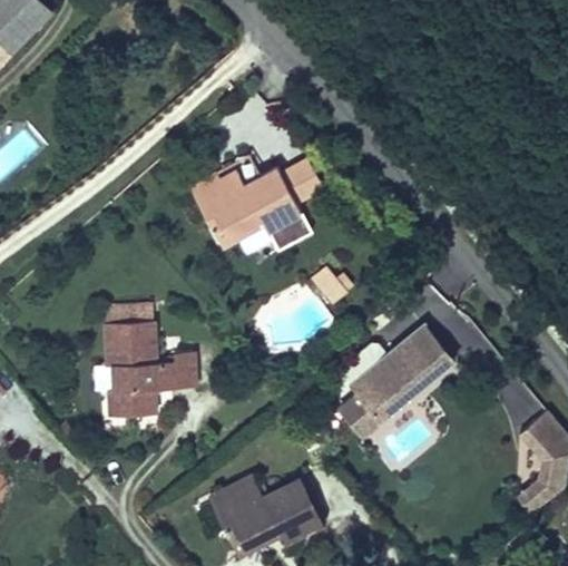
[(10,52),(50,12),(38,0),(0,0),(0,42),(9,51),(10,52)]
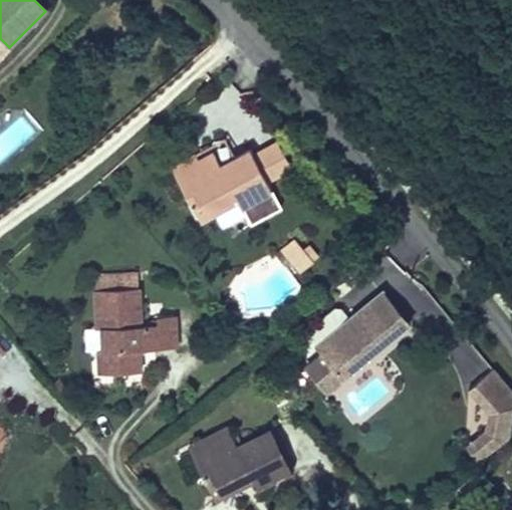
[(0,53),(8,46),(0,38),(0,53)]
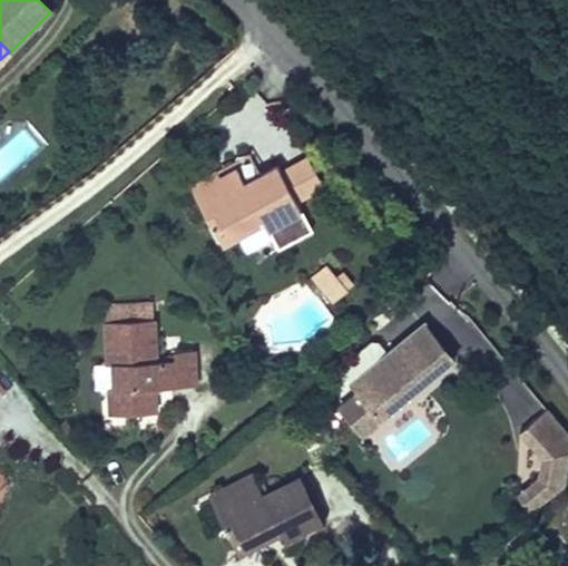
[(19,128),(0,149),(0,187),(38,145),(19,128)]
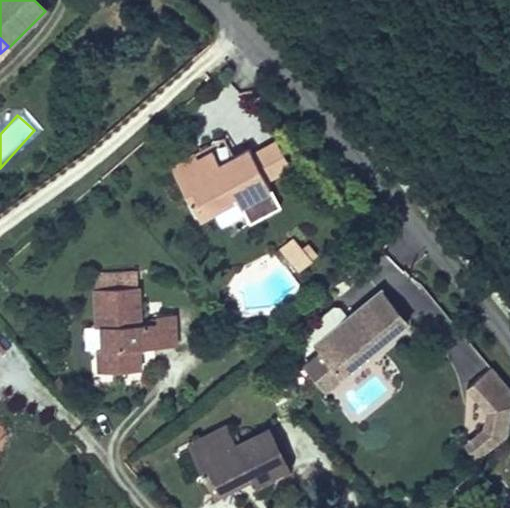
[(288,171),(273,143),(250,156),(259,172),(265,183),(288,171)]
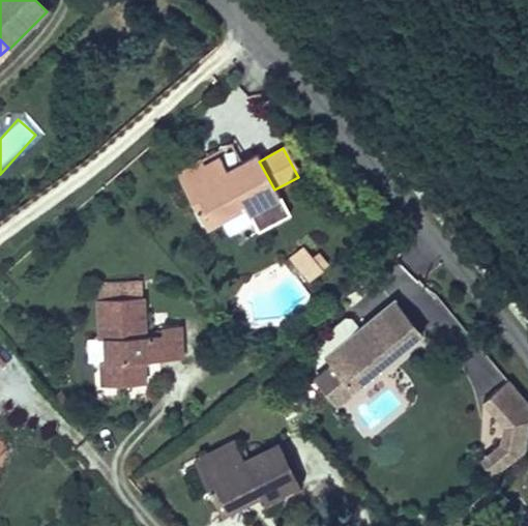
[(259,162),(256,156),(226,173),(218,158),(202,168),(178,181),(202,225),(241,204),(244,209),(247,215),(279,198),(268,178),(259,162)]
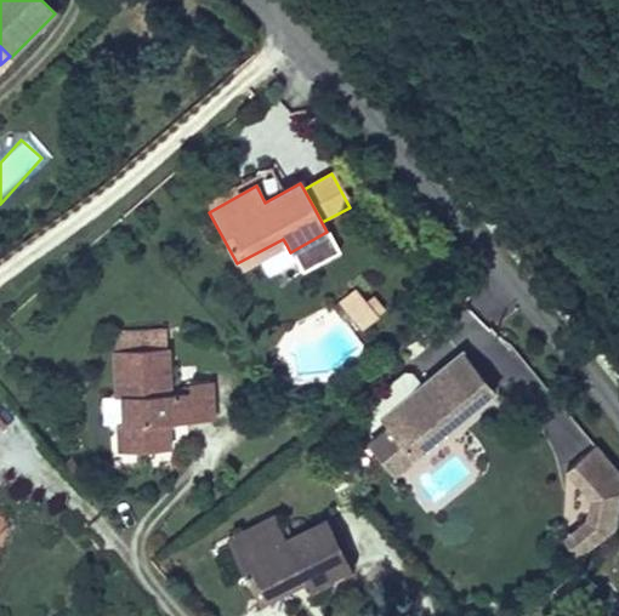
[(209,212),(237,197),(233,189),(205,205),(209,212)]
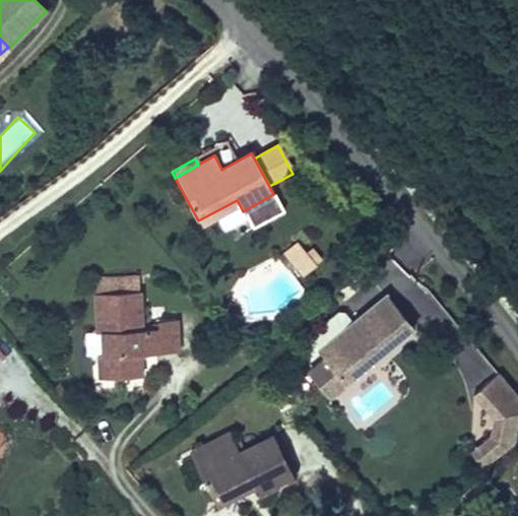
[(240,205),(237,200),(198,220),(201,227),(240,205)]
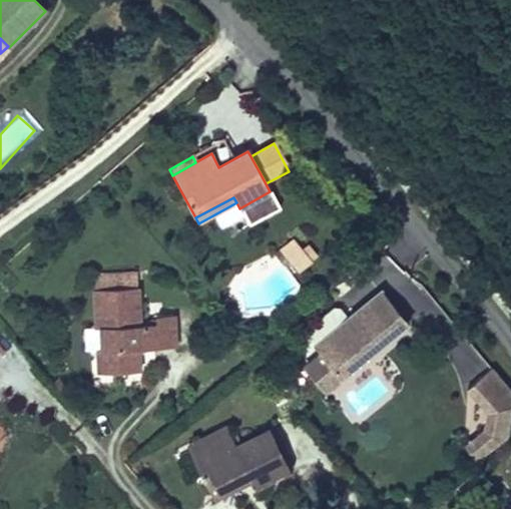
[(304,256),(301,251),(292,241),(280,250),(292,265),(304,256)]
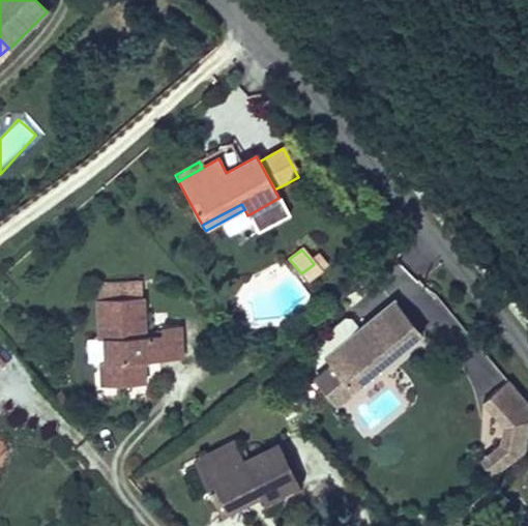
[(326,266),(317,255),(311,260),(320,271),(326,266)]
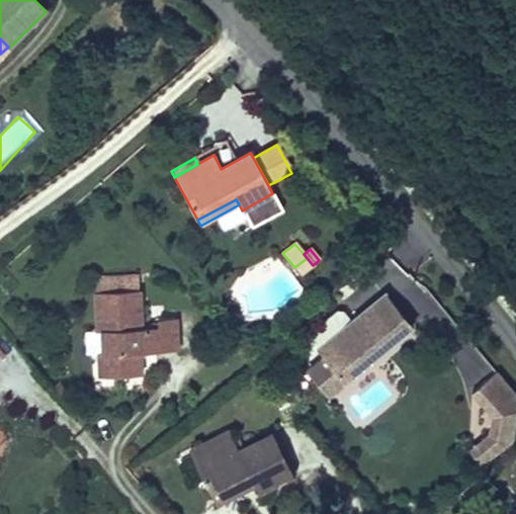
[(313,265),(307,258),(294,267),(301,275),(313,265)]
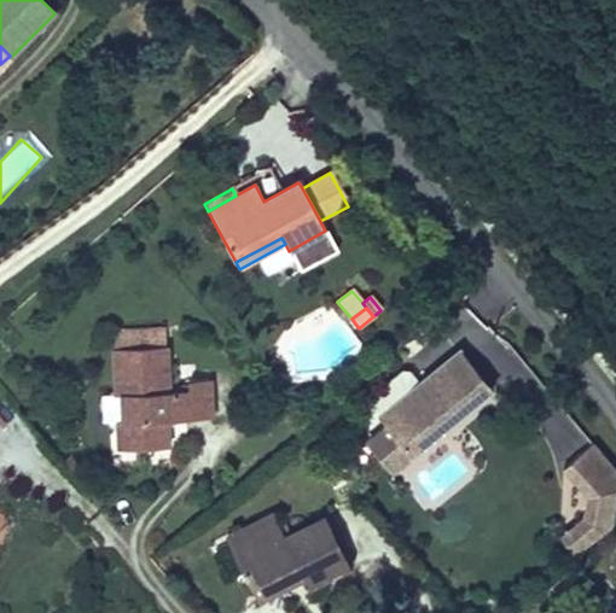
[(164,349),(164,331),(111,333),(112,351),(164,349)]
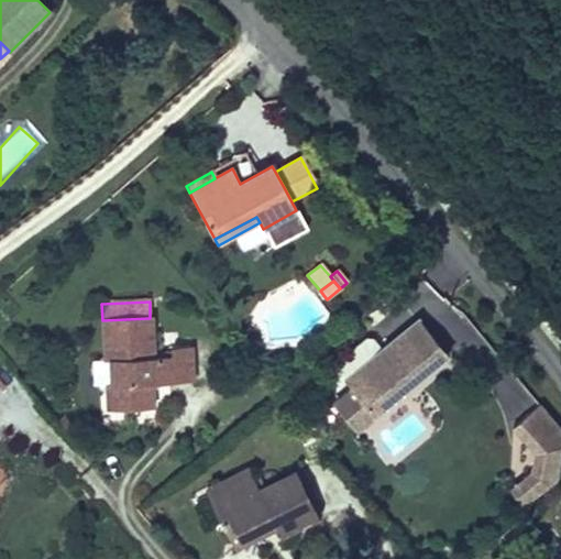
[(191,383),(190,348),(172,349),(172,357),(153,359),(151,318),(150,318),(102,320),(105,362),(110,362),(112,385),(107,385),(108,412),(152,408),(151,385),(191,383)]
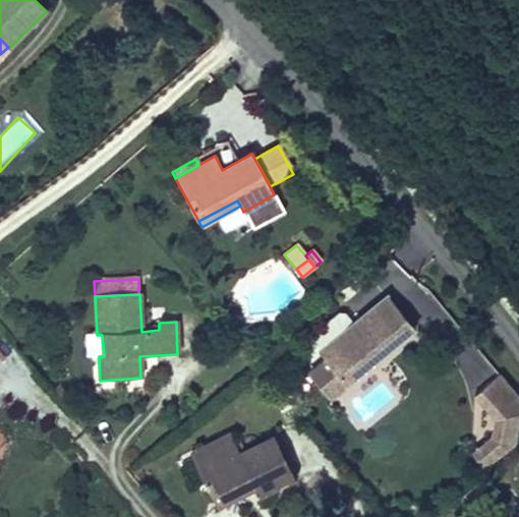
[(381,356),(414,329),(386,295),(351,324),(343,314),(338,313),(307,339),(325,360),(345,385),(375,361),(370,356),(376,351),(381,356)]
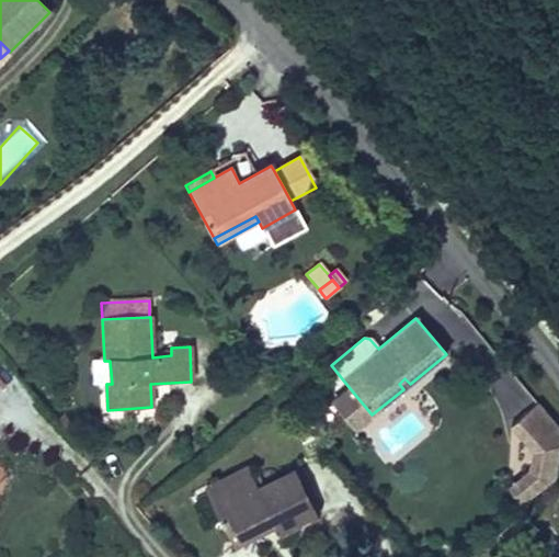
[(403,389),(410,384),(405,378),(399,384),(403,389)]
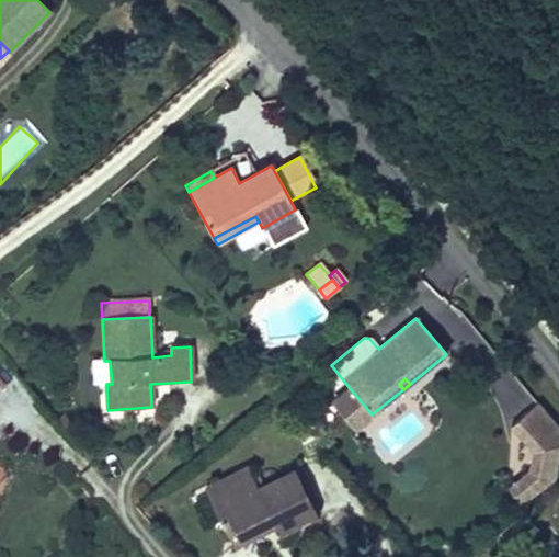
[(372,415),(350,388),(332,402),(355,429),(372,415)]
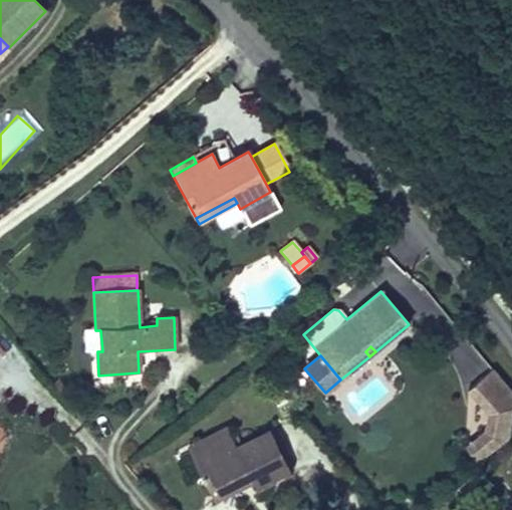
[(506,439),(511,409),(511,396),(491,371),(467,392),(486,416),(483,432),(476,438),(487,453),(506,439)]
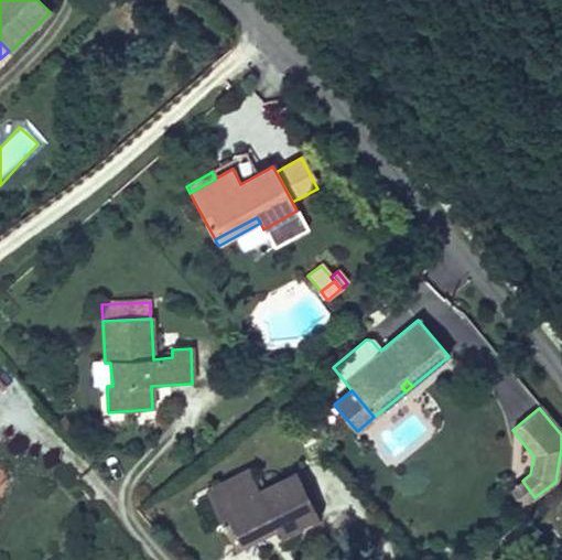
[(251,476),(249,471),(205,493),(219,521),(227,518),(215,495),(251,476)]
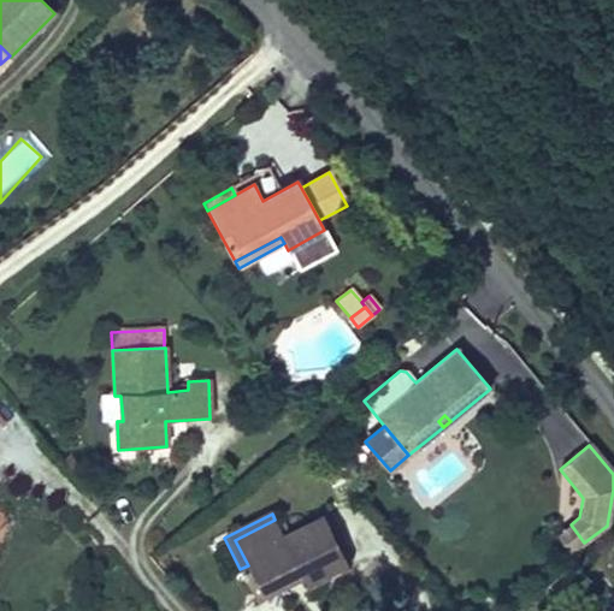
[(348,565),(323,516),(283,537),(275,520),(235,540),(248,565),(240,569),(253,595),(300,573),(302,579),(306,586),(348,565)]
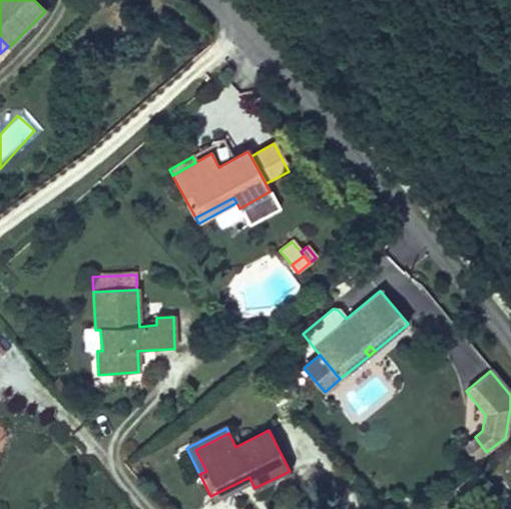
[(486,452),(475,437),(464,447),(475,460),(486,452)]
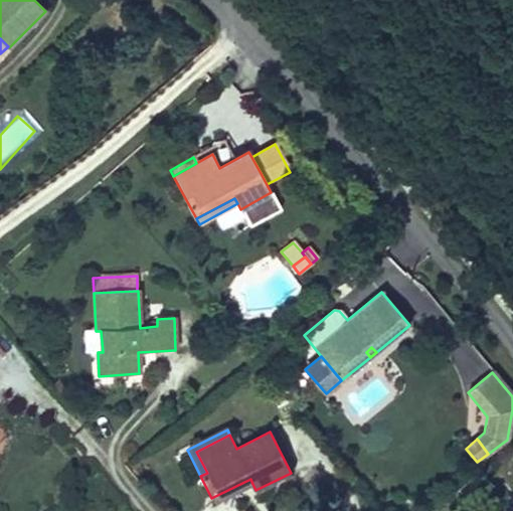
[(252,484),(250,479),(211,498),(214,503),(252,484)]
